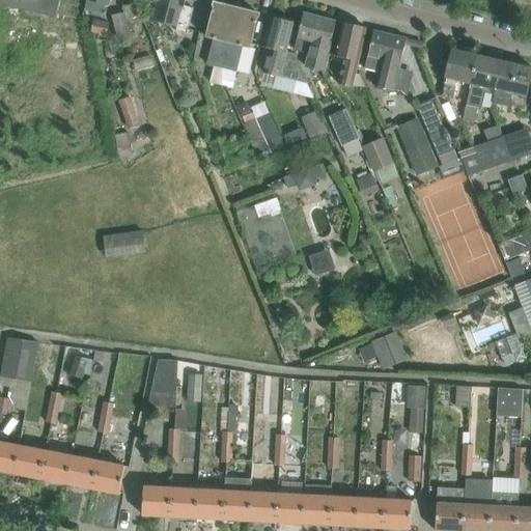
[(0,0),(0,5),(56,18),(59,0),(0,0)]
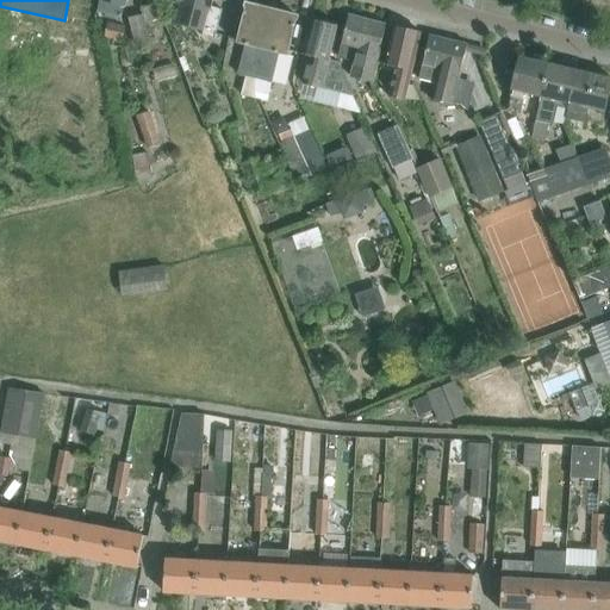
[(98,0),(98,1),(99,1),(97,11),(122,17),(125,0),(98,0)]
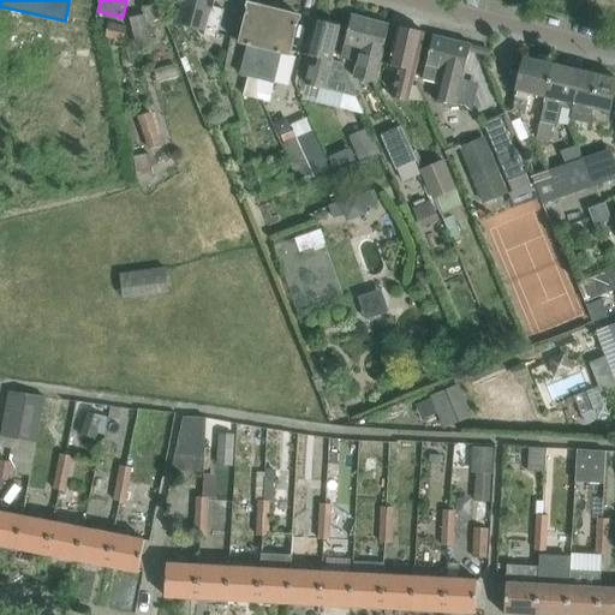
[(214,0),(179,0),(183,1),(177,24),(204,33),(203,36),(216,40),(224,10),(213,7),(214,0)]
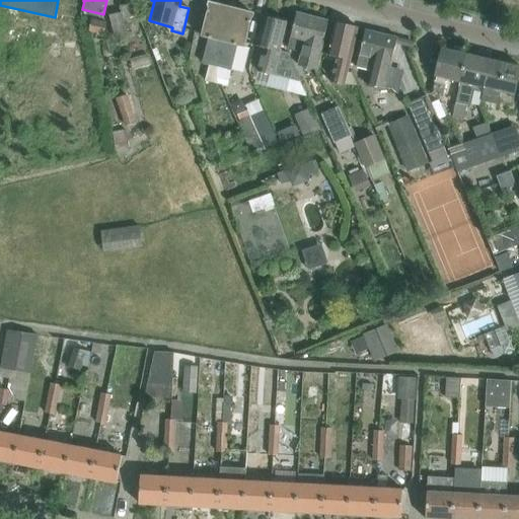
[(109,17),(116,40),(127,36),(123,20),(138,16),(134,2),(119,7),(121,14),(109,17)]
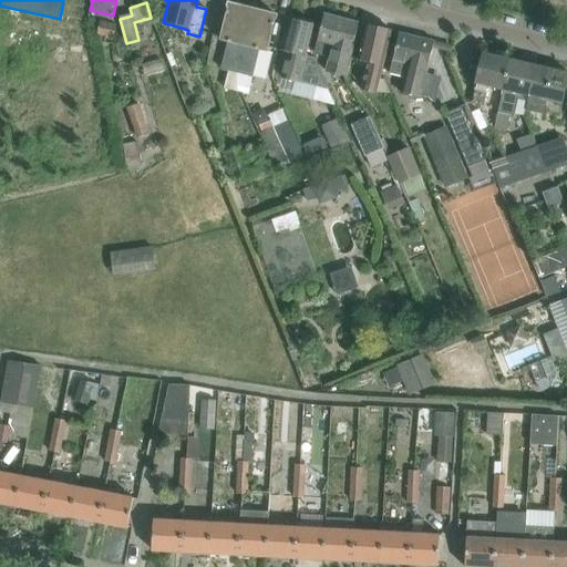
[(237,72),(253,10),(229,3),(219,40),(228,42),(222,69),(228,71),(224,89),(236,92),(238,85),(236,83),(238,73),(237,72)]
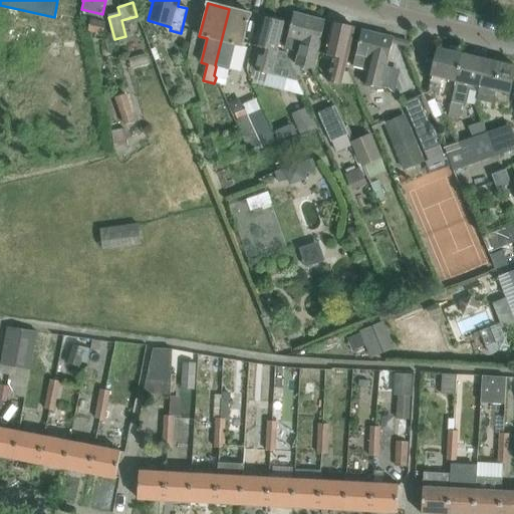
[(250,14),(229,9),(215,65),(216,66),(214,75),(216,77),(227,80),(235,45),(242,47),(250,14)]
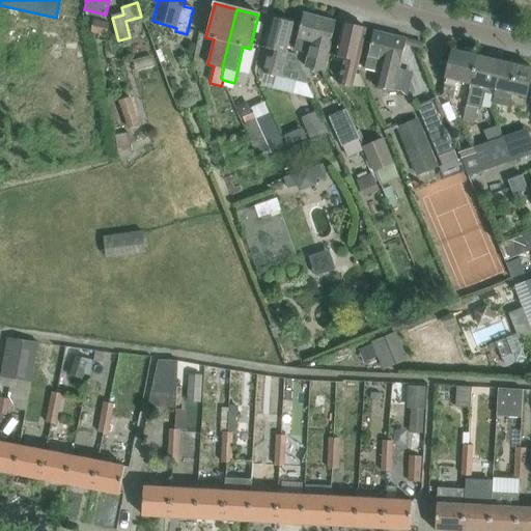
[(304,14),(299,33),(294,50),(309,54),(306,67),(323,72),(336,22),(304,14)]
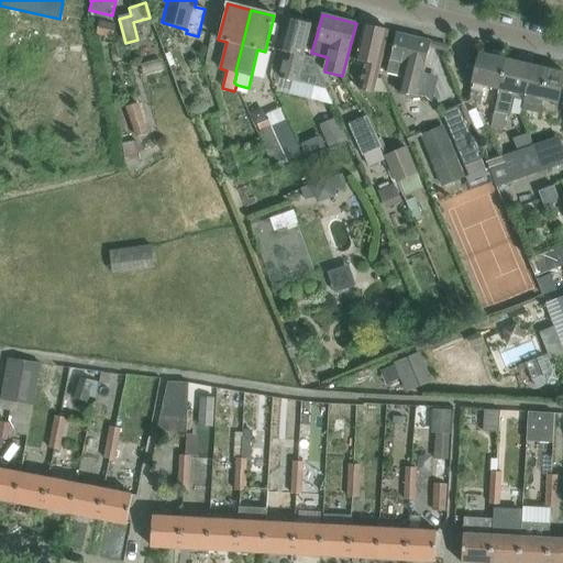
[(280,77),(316,86),(311,101),(332,107),(326,89),(312,58),(304,56),(311,24),(287,19),(279,51),(287,52),(280,77)]
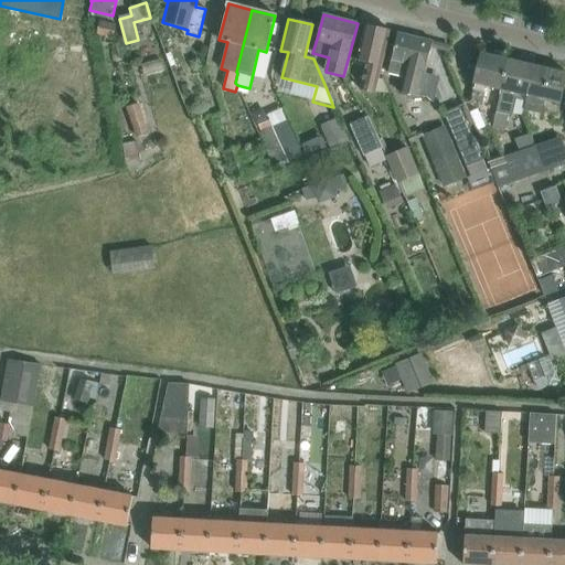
[(100,22),(96,35),(113,39),(115,25),(100,22)]
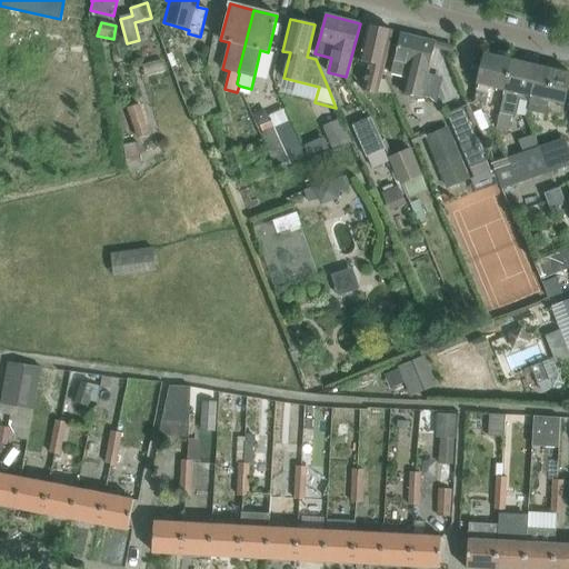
[(367,25),(361,47),(359,60),(370,63),(365,89),(378,92),(392,31),(367,25)]
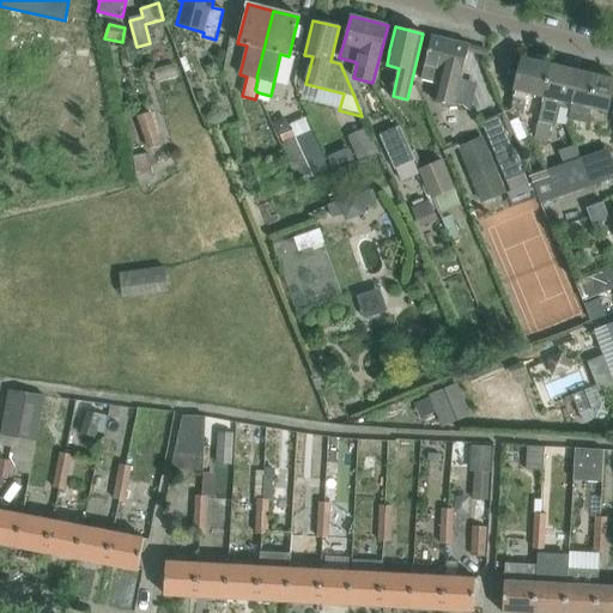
[(435,101),(455,105),(469,44),(431,36),(420,82),(438,85),(435,101)]
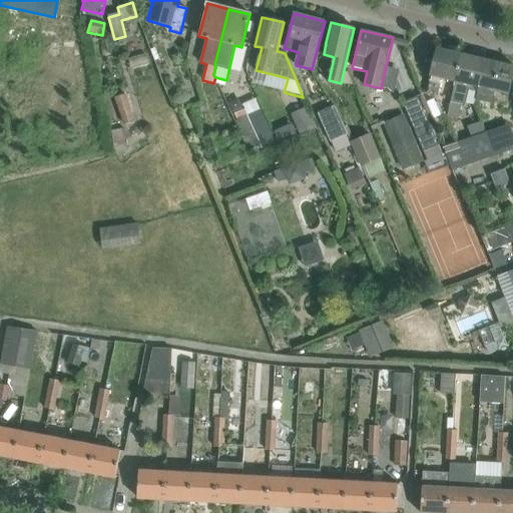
[(442,78),(455,81),(461,54),(437,48),(432,67),(426,93),(437,96),(442,78)]
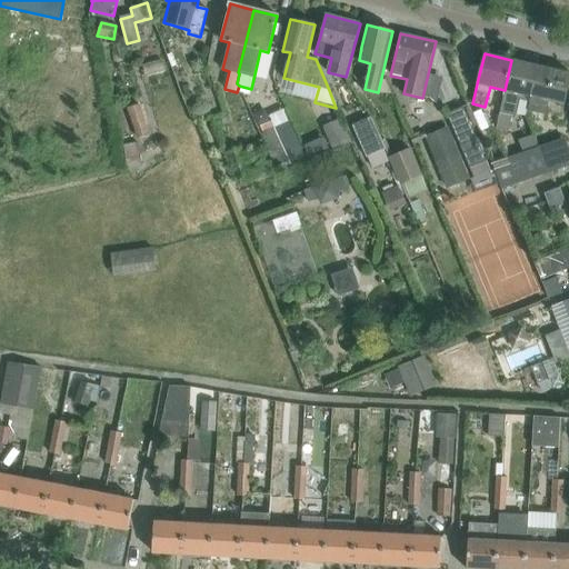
[(511,60),(505,90),(503,95),(499,113),(495,128),(507,131),(510,116),(515,117),(520,93),(531,96),(539,66),(511,60)]
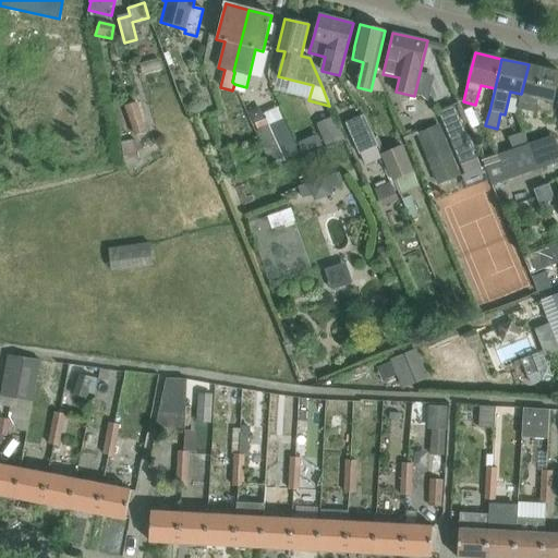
[(557,71),(529,64),(521,94),(520,99),(537,104),(535,109),(550,112),(557,79),(557,71)]
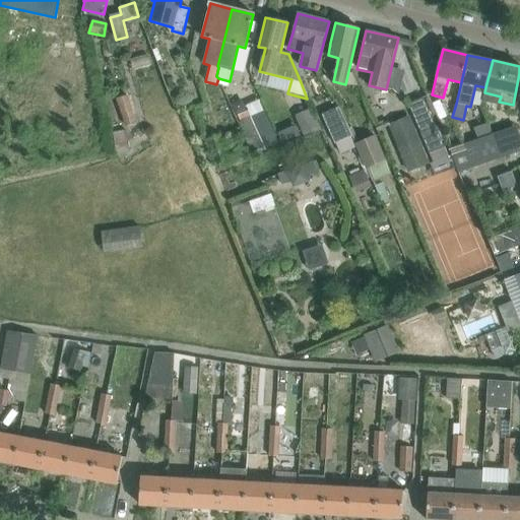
[(137,123),(128,96),(116,101),(125,127),(137,123)]
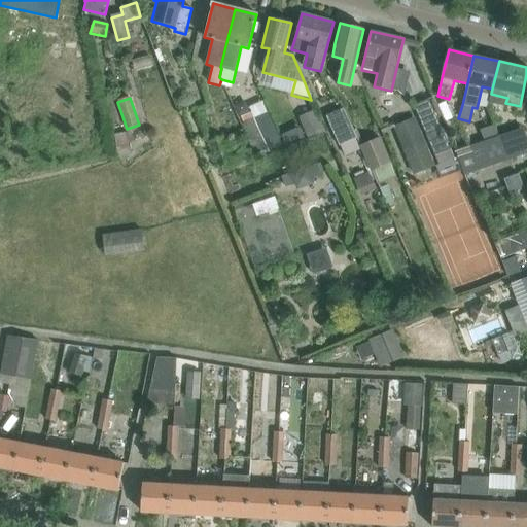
[(428,100),(413,106),(437,164),(435,165),(441,178),(463,170),(458,152),(451,154),(428,100)]
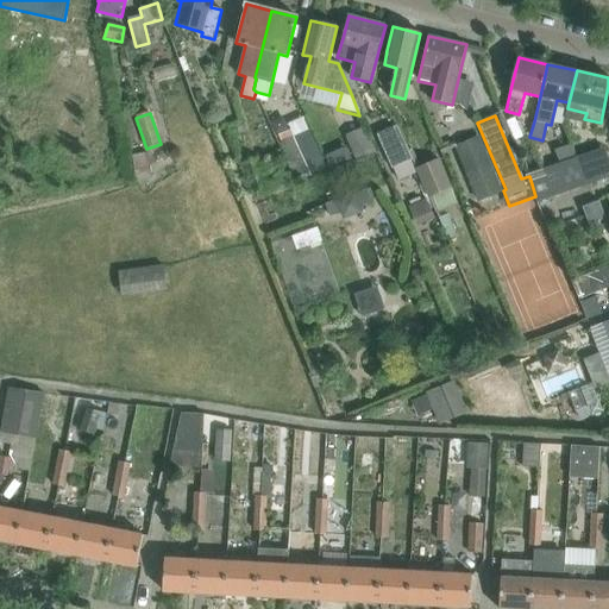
[(377,136),(391,169),(413,161),(396,127),(377,136)]
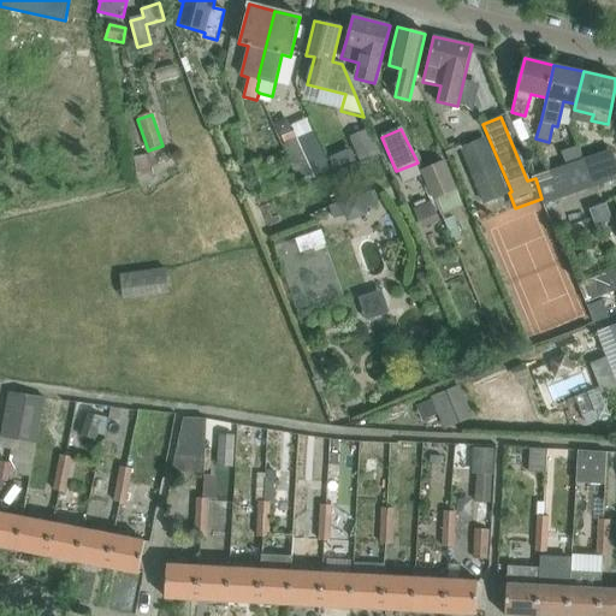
[(314,130),(298,136),(315,177),(331,170),(314,130)]
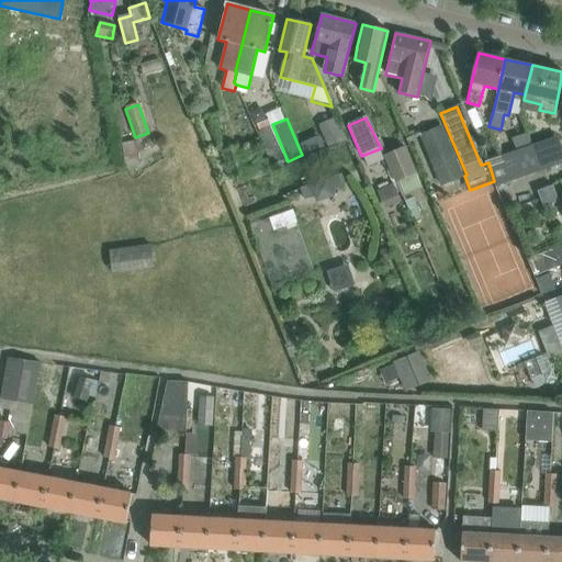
[(319,126),(328,148),(346,142),(336,119),(319,126)]
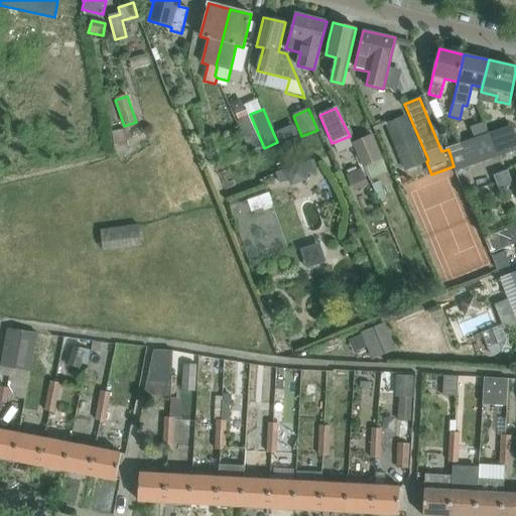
[(261,147),(249,117),(248,117),(246,113),(242,115),(243,119),(241,120),(243,124),(237,126),(247,152),(261,147)]
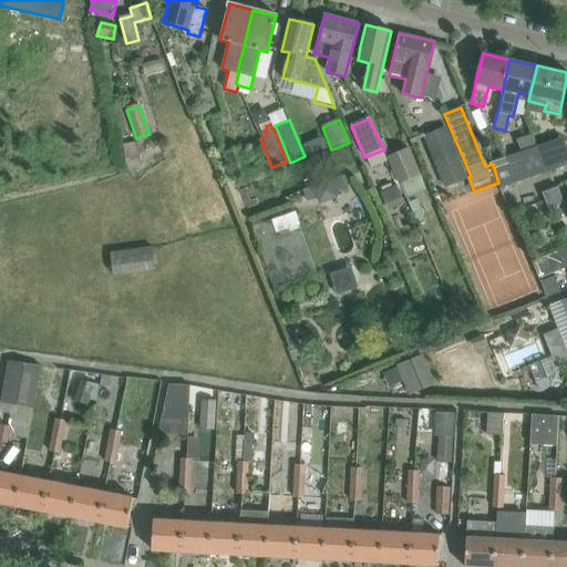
[(445,129),(423,137),(434,164),(456,155),(445,129)]
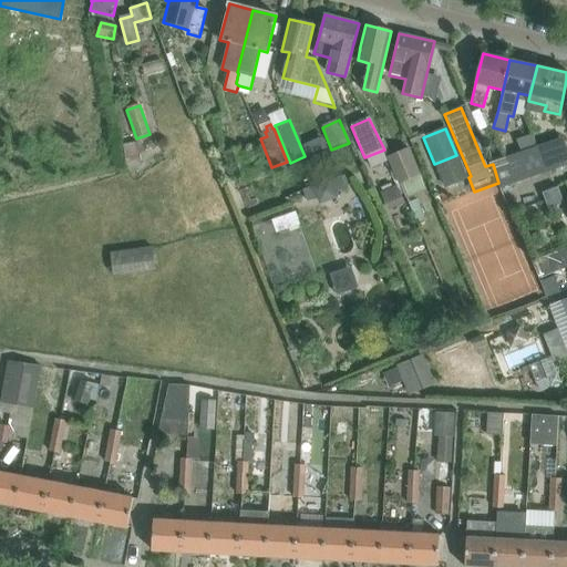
[(566,151),(563,137),(537,146),(545,172),(566,164),(566,151)]
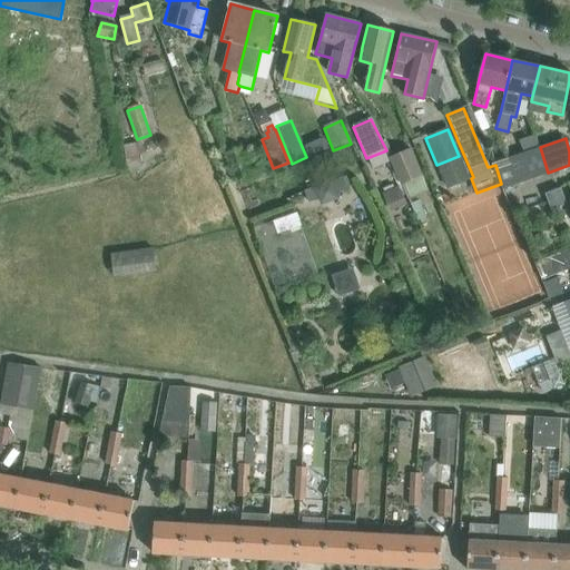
[(124,147),(129,172),(143,167),(139,155),(151,151),(149,141),(124,147)]
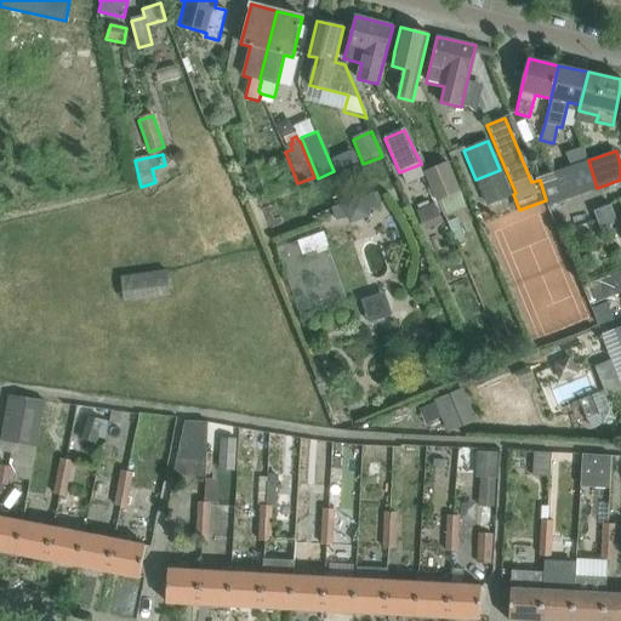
[(567,167),(552,171),(562,200),(597,188),(588,160),(567,167)]
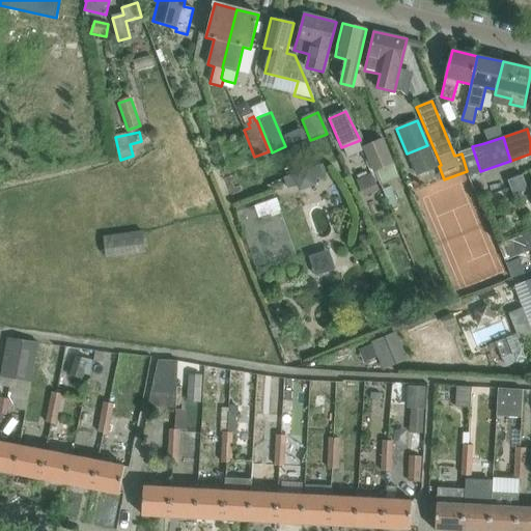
[(394,165),(383,139),(362,147),(373,174),(394,165)]
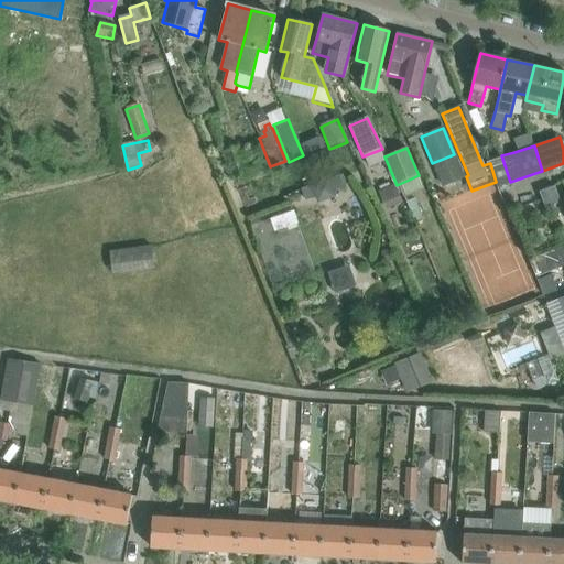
[(488,160),(490,163),(497,186),(510,182),(501,155),(488,160)]
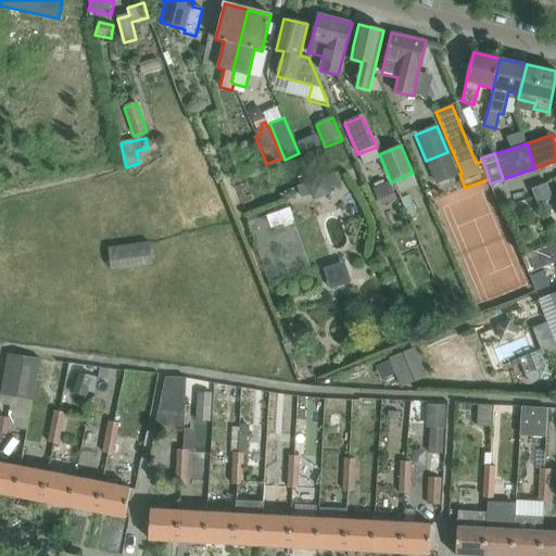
[(297,187),(301,199),(310,194),(313,202),(331,194),(329,188),(338,185),(335,173),(297,187)]
